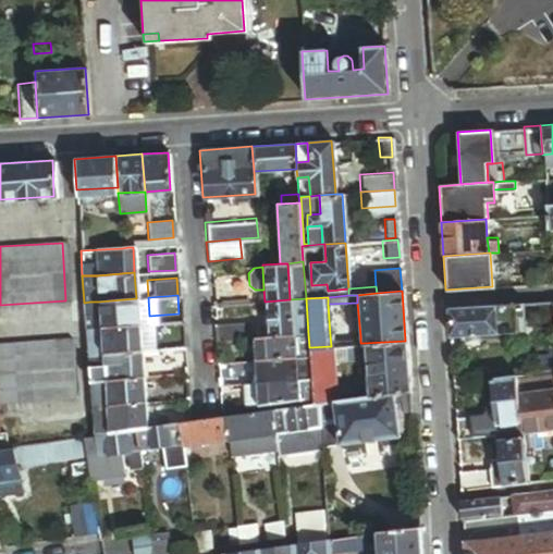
[(136,298),(98,302),(99,303),(100,324),(100,327),(138,324),(136,298)]
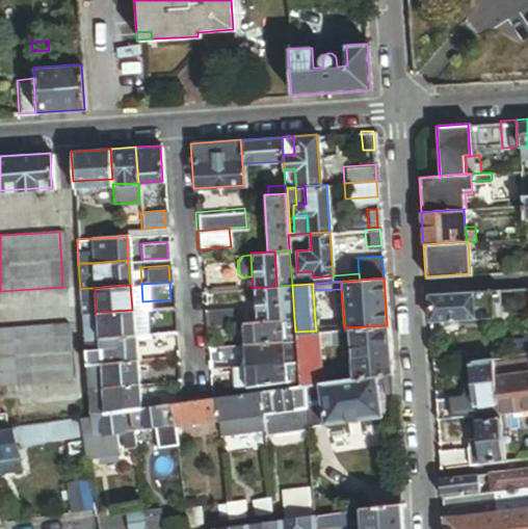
[(294,319),(292,285),(276,286),(279,320),(294,319)]
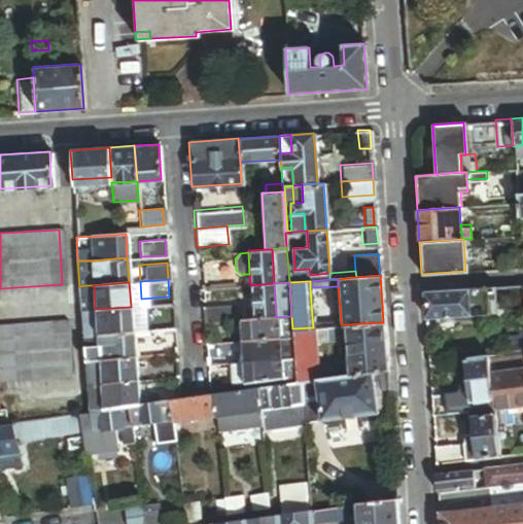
[(274,283),(250,285),(253,318),(276,317),(274,283)]
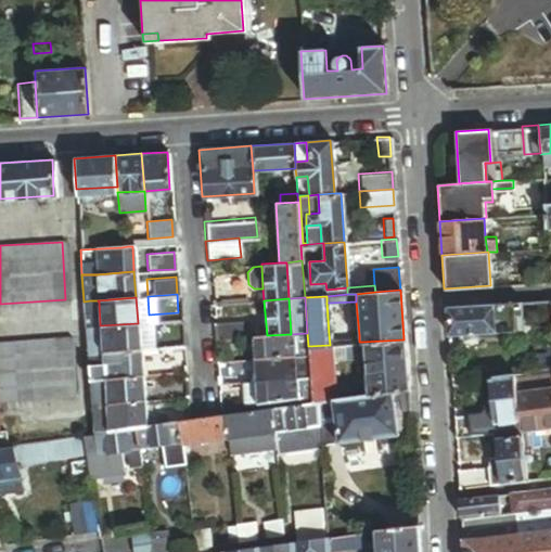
[(550,311),(550,308),(550,299),(537,300),(537,312),(550,311)]
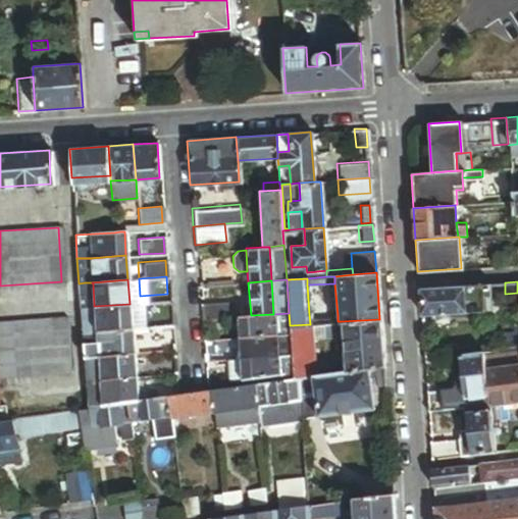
[(82,305),(94,304),(93,283),(85,283),(85,288),(81,288),(82,305)]
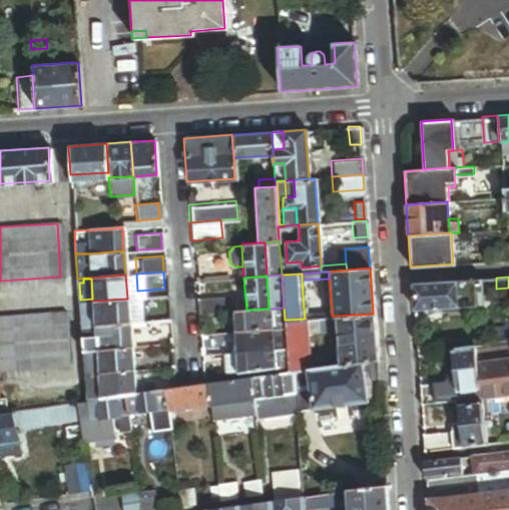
[(472,291),(471,280),(453,281),(454,293),(472,291)]
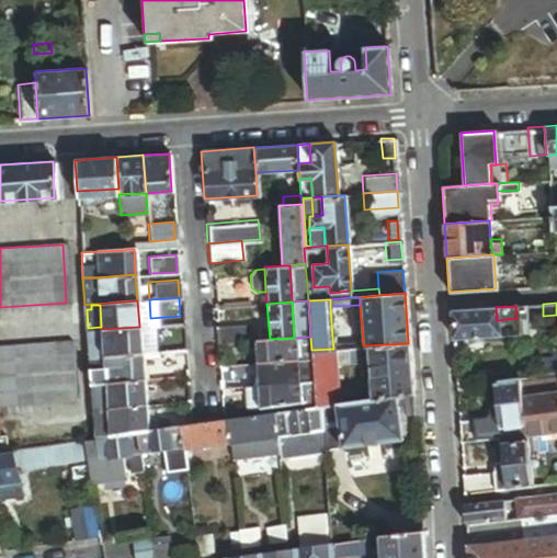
[(497,320),(496,307),(451,310),(452,337),(498,333),(497,320)]
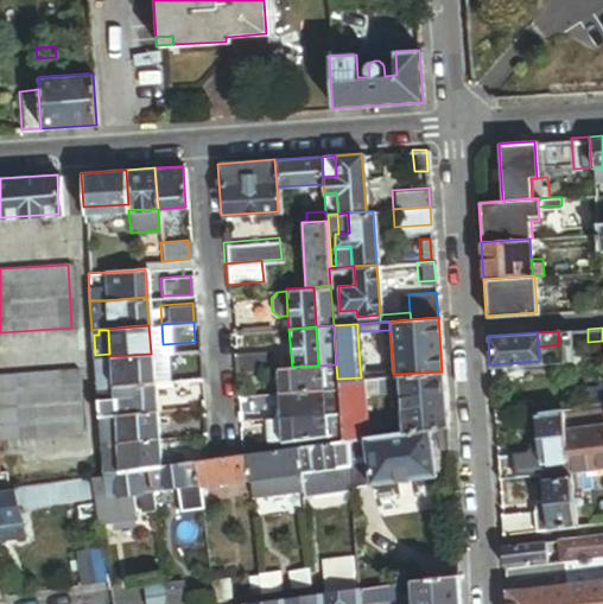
[(560,360),(559,344),(538,347),(539,361),(560,360)]
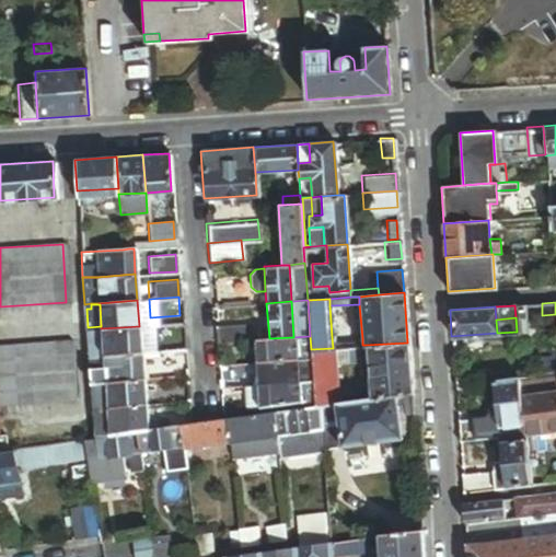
[(248,324),(213,326),(215,341),(248,339),(248,324)]
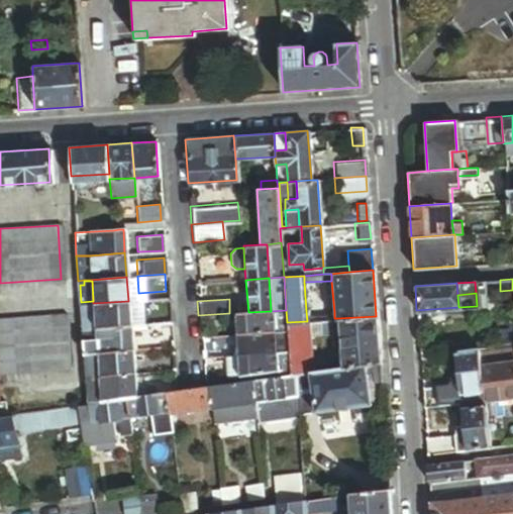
[(128,301),(93,303),(93,304),(94,313),(95,325),(95,327),(129,324),(128,301)]
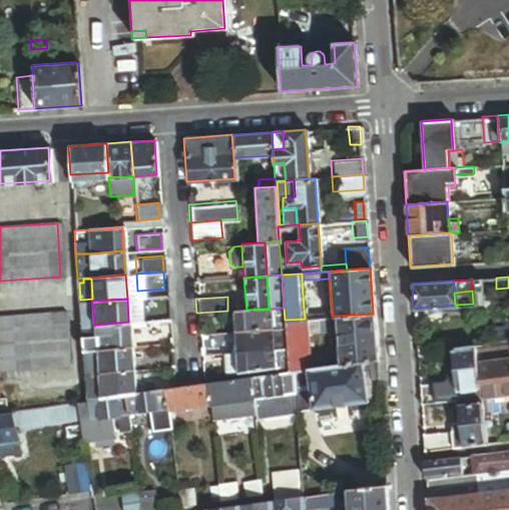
[(81,311),(93,311),(92,302),(81,303),(81,311)]
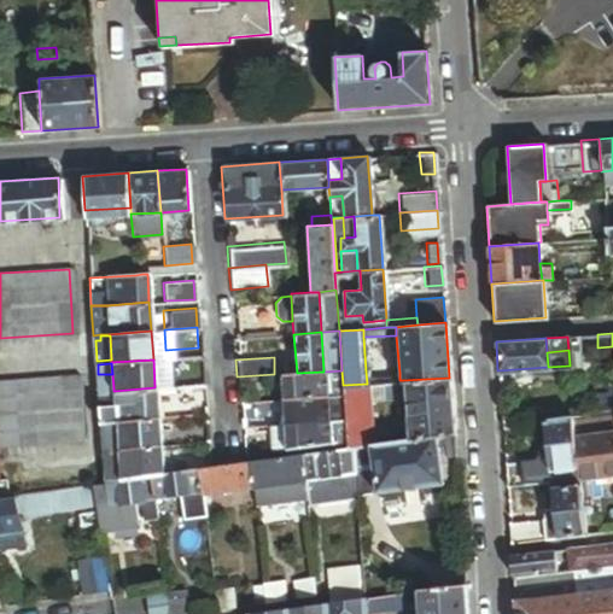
[(343,393),(343,385),(342,370),(323,372),(326,395),(343,393)]
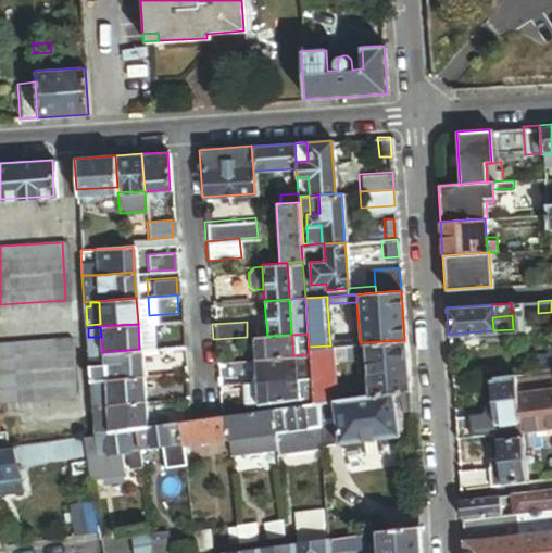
[(335,334),(336,344),(346,343),(349,343),(360,342),(360,336),(347,337),(346,334),(335,334)]
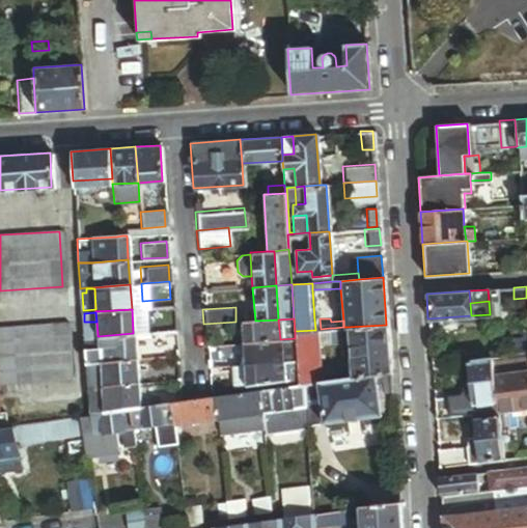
[(255,321),(240,322),(241,342),(280,339),(278,320),(255,321)]
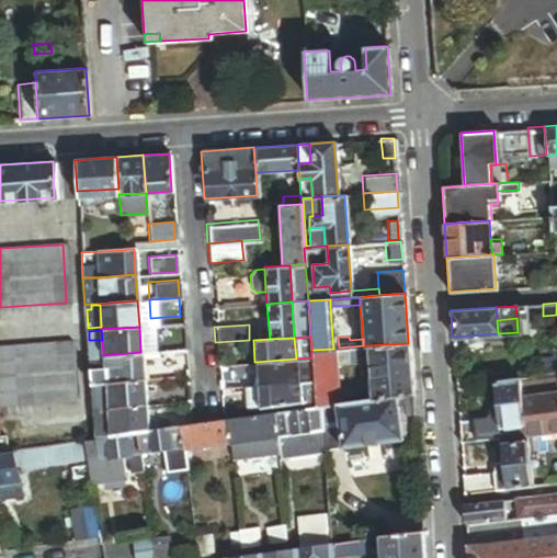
[(90,354),(103,353),(102,340),(89,340),(90,354)]
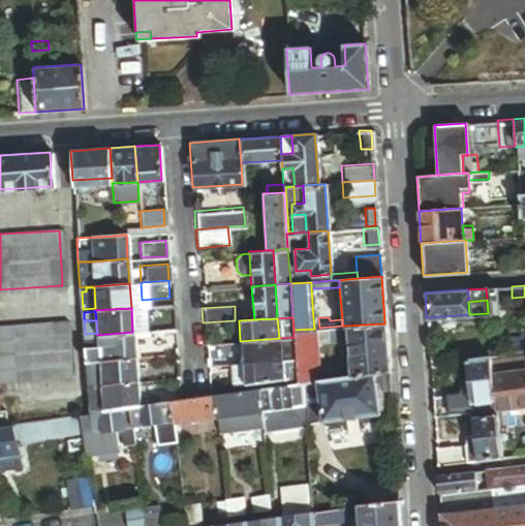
[(0,379),(67,378),(64,322),(0,323),(0,379)]
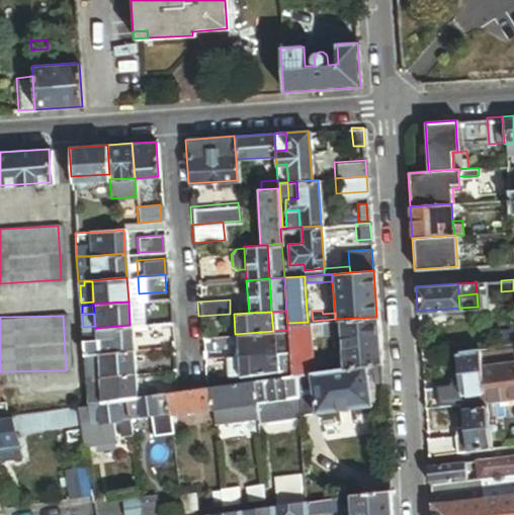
[(378,343),(376,317),(338,319),(338,321),(339,332),(340,346),(378,343)]
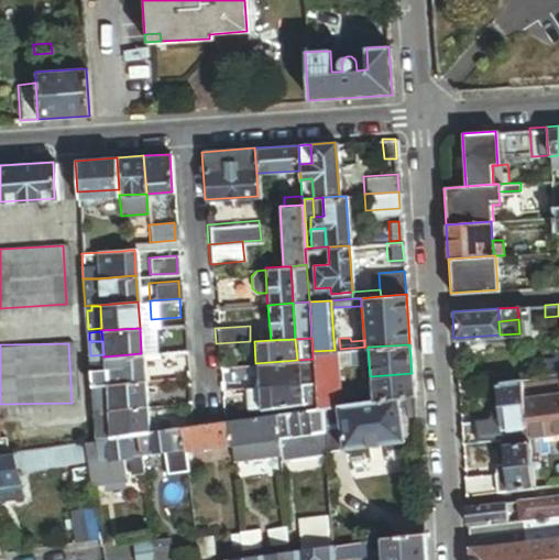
[(340,349),(335,350),(336,363),(351,363),(350,348),(340,349)]
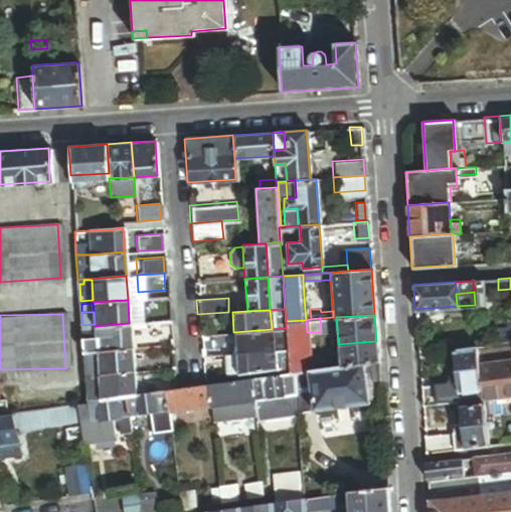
[(323,318),(320,318),(321,332),(337,330),(336,319),(323,320),(323,318)]
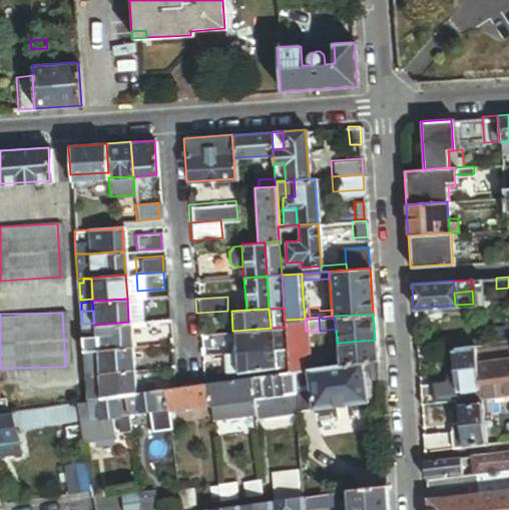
[(287,348),(288,366),(289,372),(293,372),(306,369),(308,369),(306,331),(305,319),(285,320),(285,327),(287,348)]
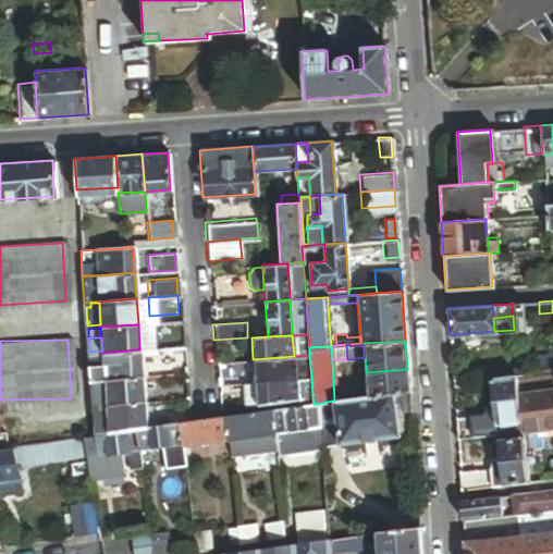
[(102,353),(102,354),(102,362),(103,377),(103,378),(142,376),(139,349),(102,353)]
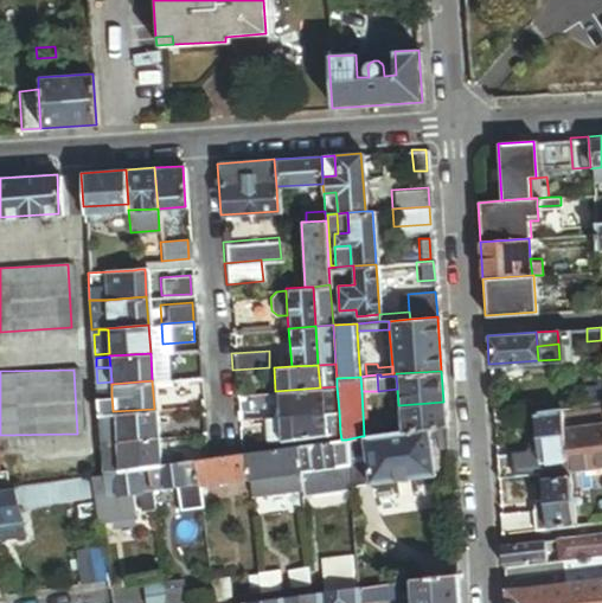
[(111,395),(111,385),(97,386),(98,396),(111,395)]
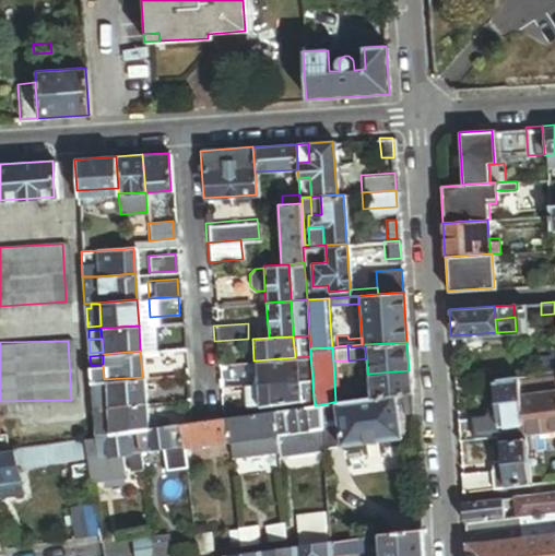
[(313,379),(310,356),(295,357),(296,380),(313,379)]
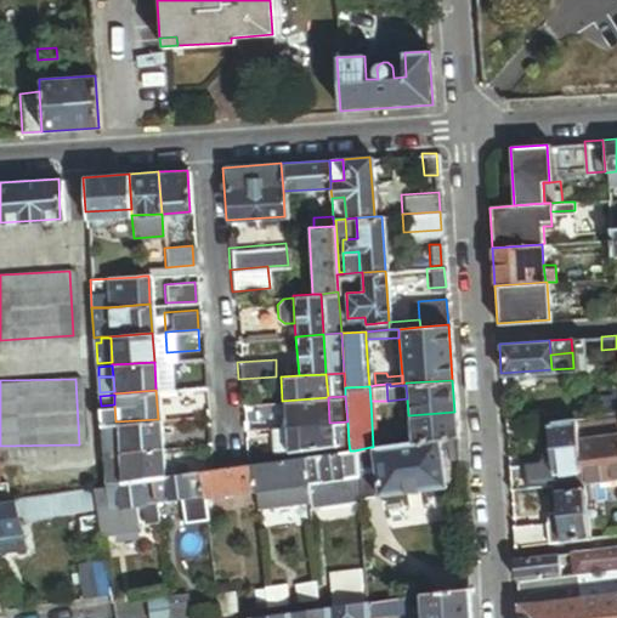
[(328,397),(282,401),(284,425),(329,423),(328,397)]
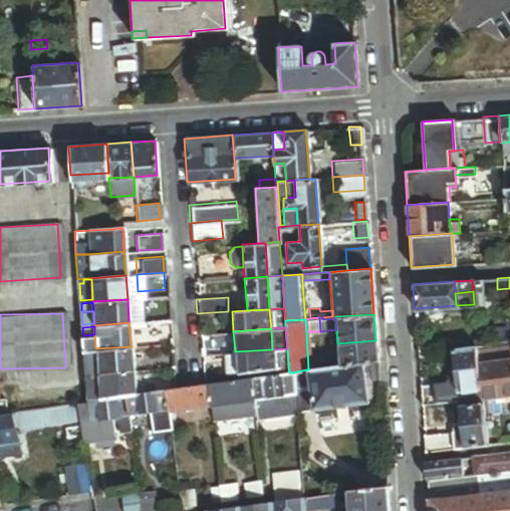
[(509,329),(492,331),(494,344),(509,341),(509,329)]
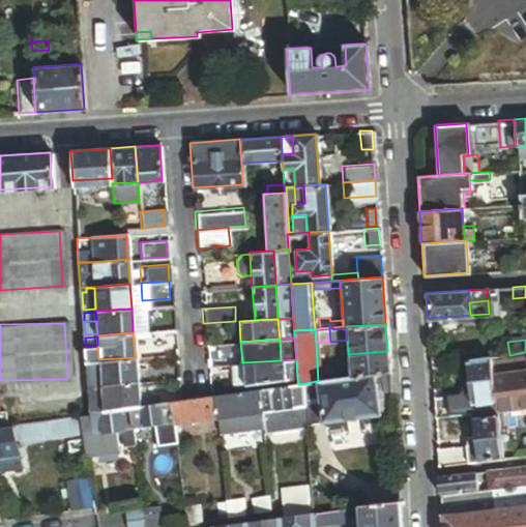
[(87,358),(98,358),(97,345),(86,346),(87,358)]
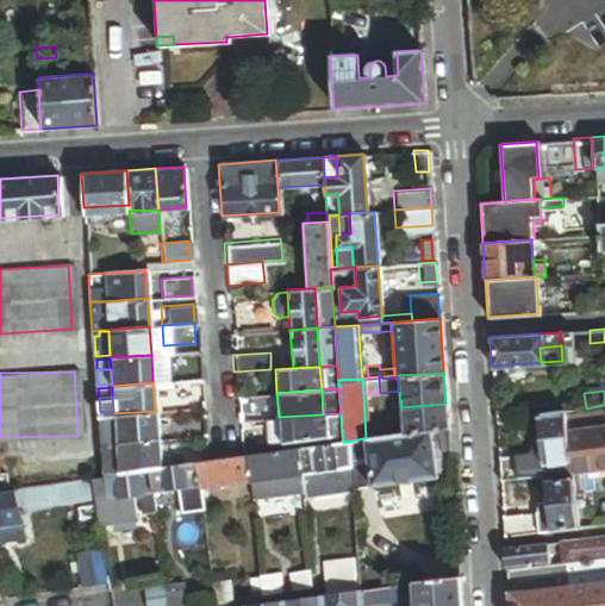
[(401,425),(447,419),(446,404),(400,407),(401,425)]
